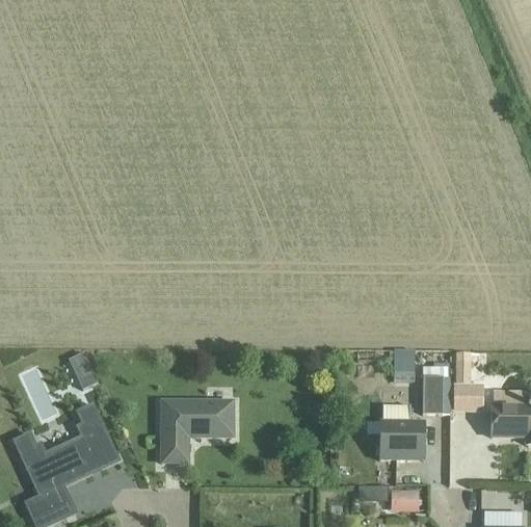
[(416,349),(394,349),(394,380),(416,380),(416,349)]
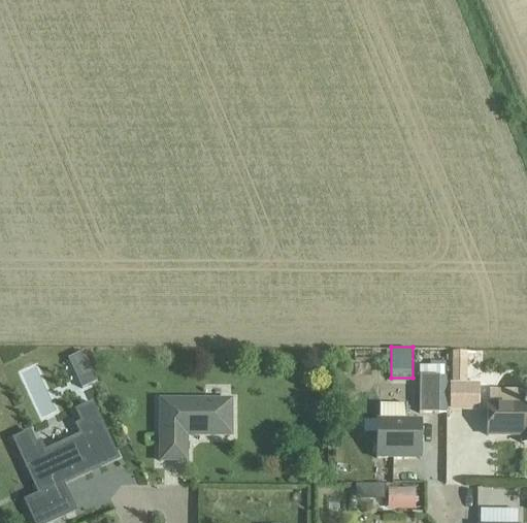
[(466,357),(453,357),(453,379),(465,379),(466,357)]
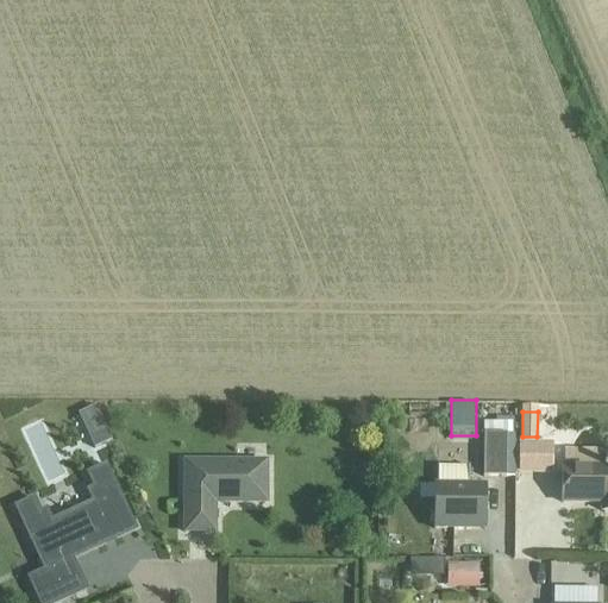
[(108,427),(91,435),(95,445),(112,438),(108,427)]
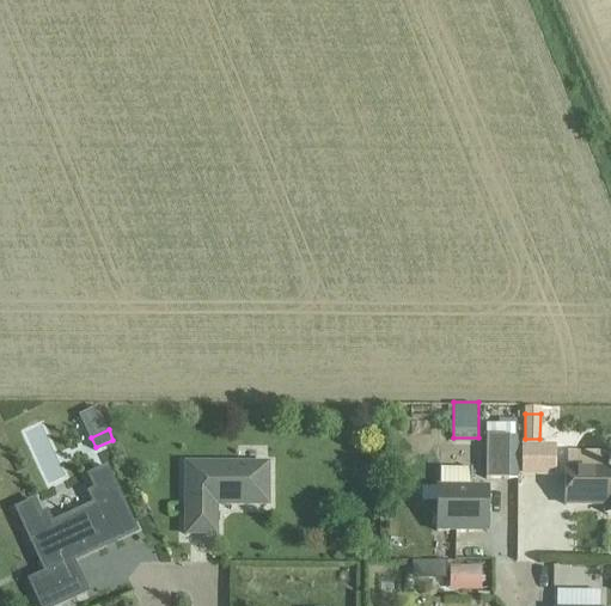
[(518,433),(487,433),(487,475),(518,475),(518,433)]
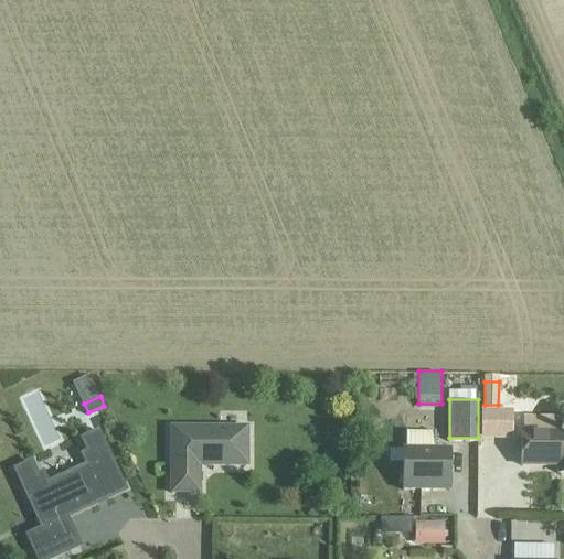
[(485,405),(481,405),(481,434),(511,434),(511,405),(498,405),(485,405)]
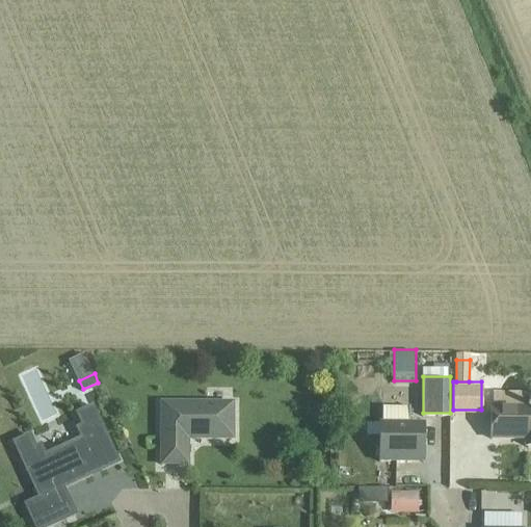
[(492,405),(492,436),(527,436),(527,444),(530,443),(530,397),(528,398),(527,405),(492,405)]
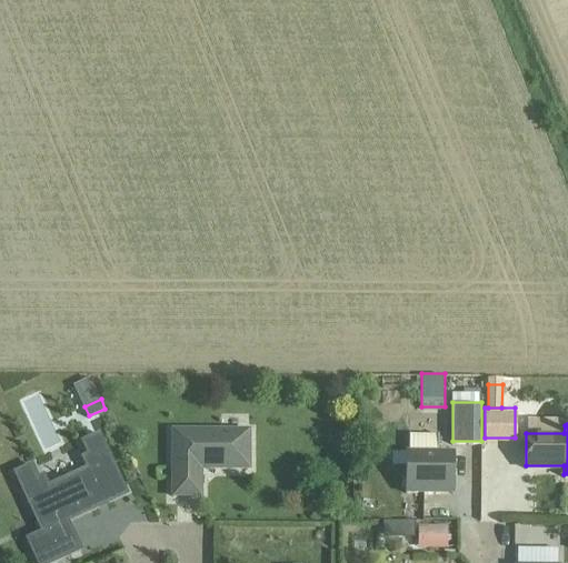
[(201,465),(250,465),(250,428),(175,428),(175,493),(201,493),(201,465)]
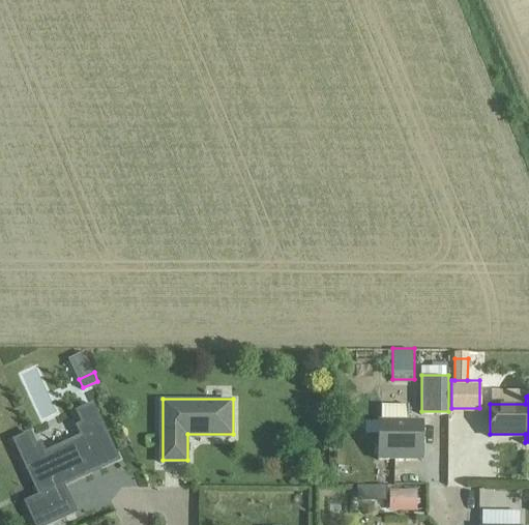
[(93,402),(78,409),(83,421),(78,424),(80,430),(83,434),(83,435),(63,443),(47,451),(47,450),(41,441),(41,440),(36,443),(33,437),(30,431),(22,435),(15,438),(32,477),(39,493),(40,493),(39,494),(26,500),(32,513),(37,524),(43,524),(76,511),(70,497),(64,485),(64,484),(69,482),(105,465),(119,458),(113,443),(99,414),(93,402)]
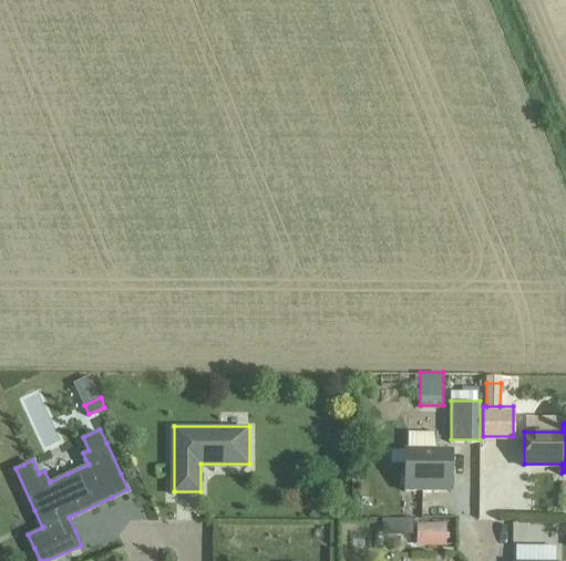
[(408,448),(405,448),(404,488),(423,488),(423,489),(439,489),(439,488),(453,489),(454,449),(438,448),(438,430),(408,429),(408,448)]
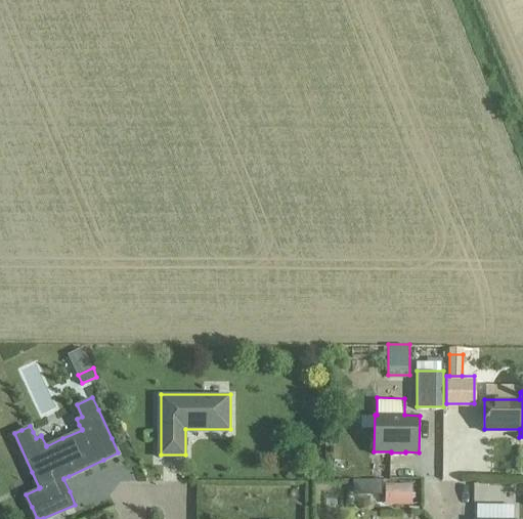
[(384,476),(355,476),(355,490),(384,490),(384,476)]
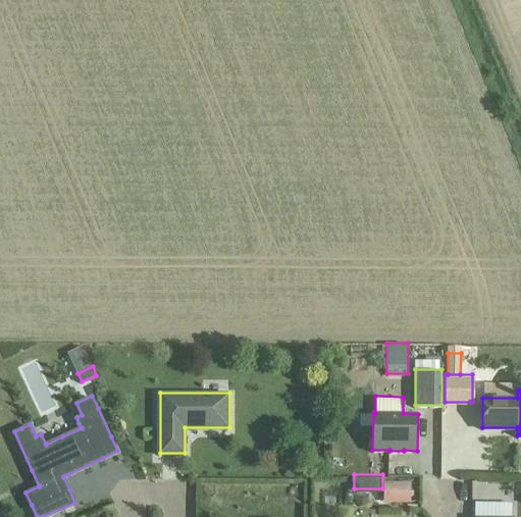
[(413,478),(384,477),(384,499),(413,499),(413,478)]
